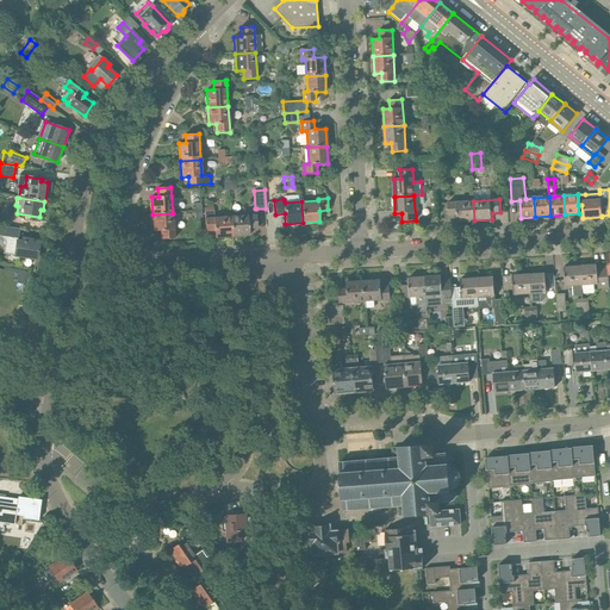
[(474,221),(473,201),(448,203),(448,216),(458,216),(458,222),(474,221)]
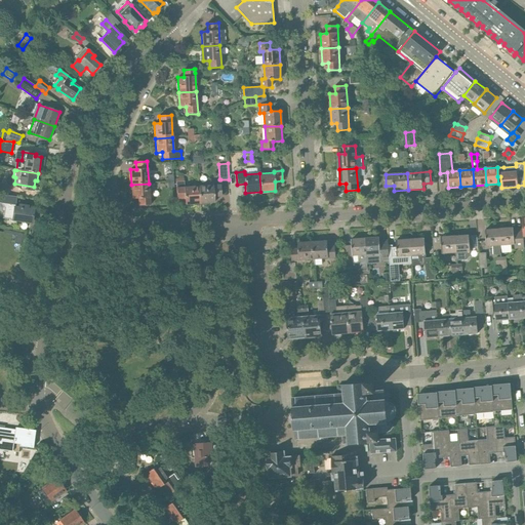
[(149,184),(131,185),(132,199),(138,199),(138,206),(150,205),(149,184)]
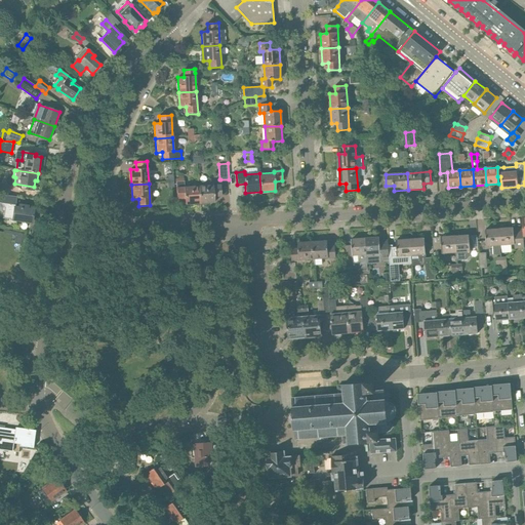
[(220,185),(198,186),(200,203),(214,202),(214,197),(221,196),(220,185)]
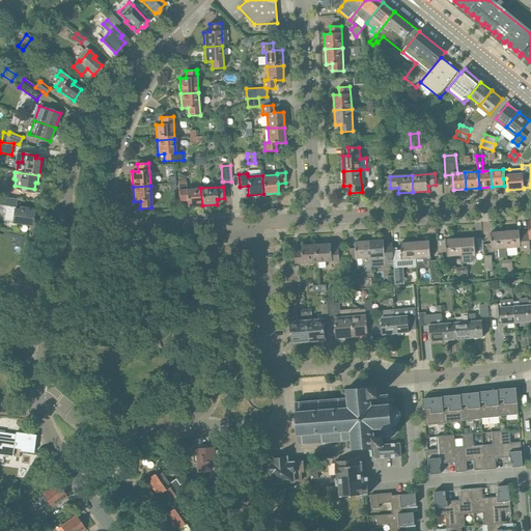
[(202,205),(200,188),(178,190),(179,202),(187,201),(187,206),(202,205)]
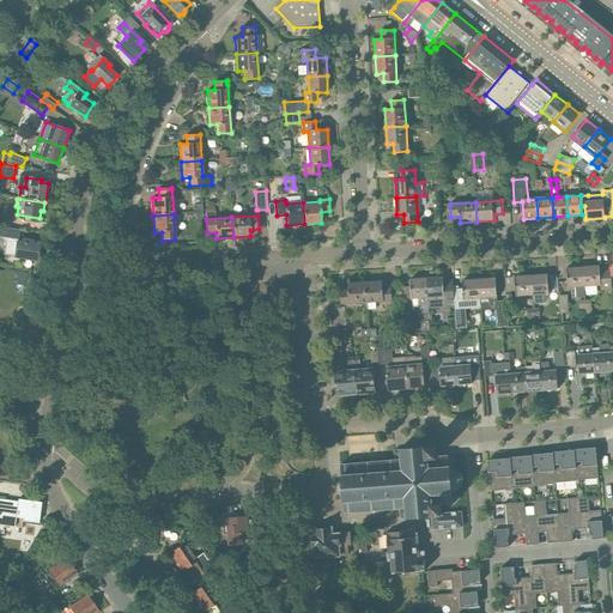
[(2,255),(14,258),(37,260),(40,246),(31,244),(32,241),(23,240),(22,243),(17,243),(18,231),(0,228),(0,236),(1,237),(4,240),(6,241),(5,255),(4,255),(2,255)]
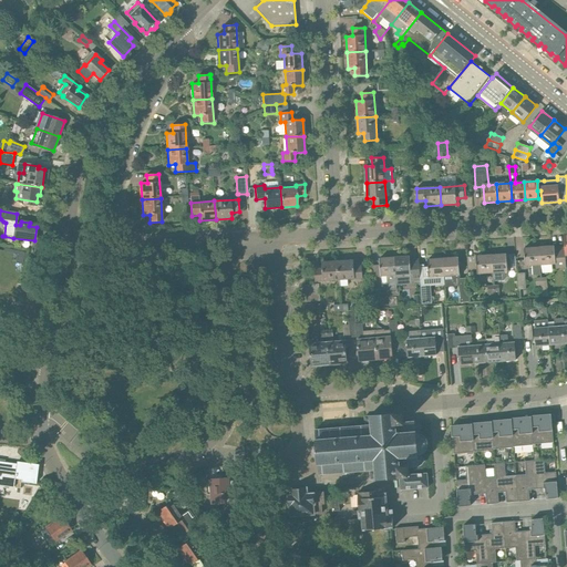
[(539,247),(540,264),(556,263),(555,246),(539,247)]
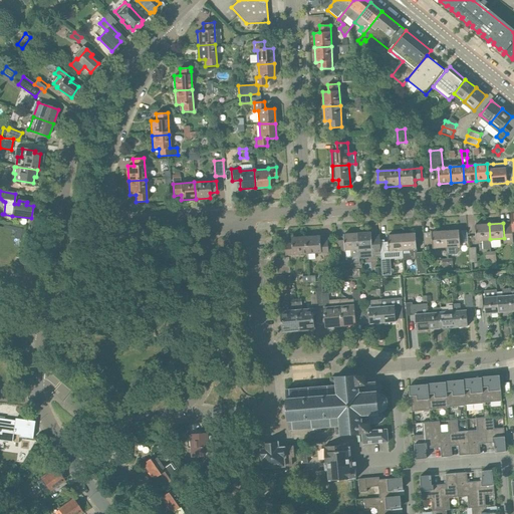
[(490,239),(489,224),(475,225),(476,240),(482,240),(483,249),(490,249),(490,239)]
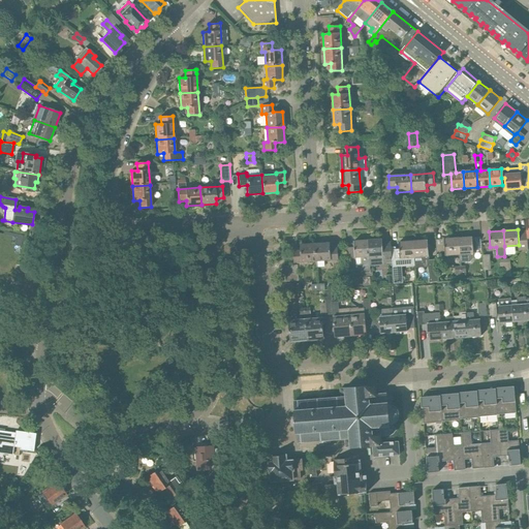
[(459,238),(460,254),(461,262),(470,261),(473,258),(473,253),(472,237),(459,238)]
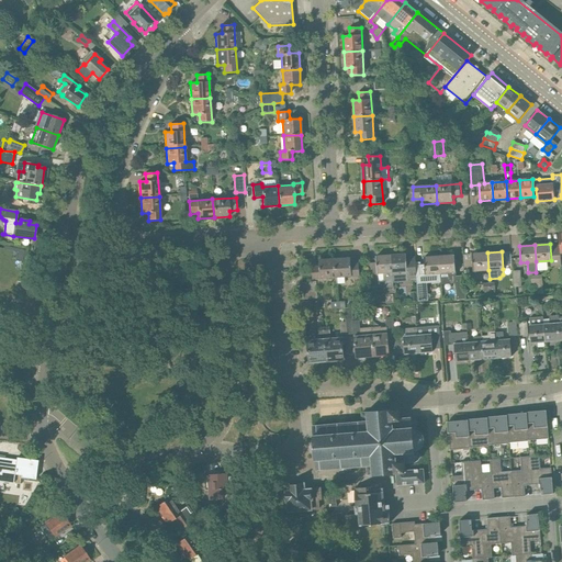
[(489,270),(487,253),(472,254),(473,271),(489,270)]
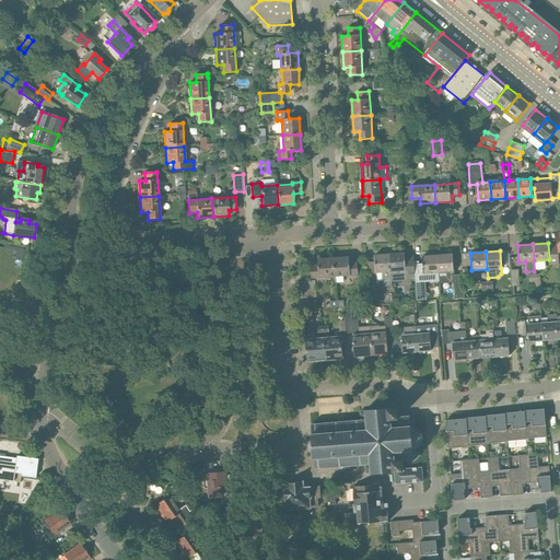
[(405,253),(389,254),(392,282),(416,280),(415,260),(413,256),(405,257),(405,253)]
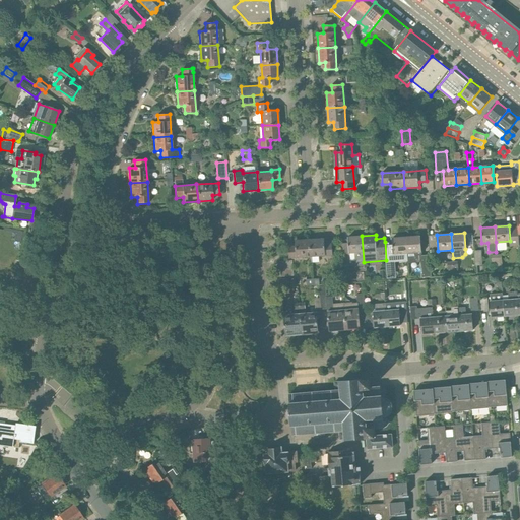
[(364,262),(362,236),(348,237),(349,253),(354,252),(355,267),(360,267),(360,271),(365,271),(365,267),(364,262)]
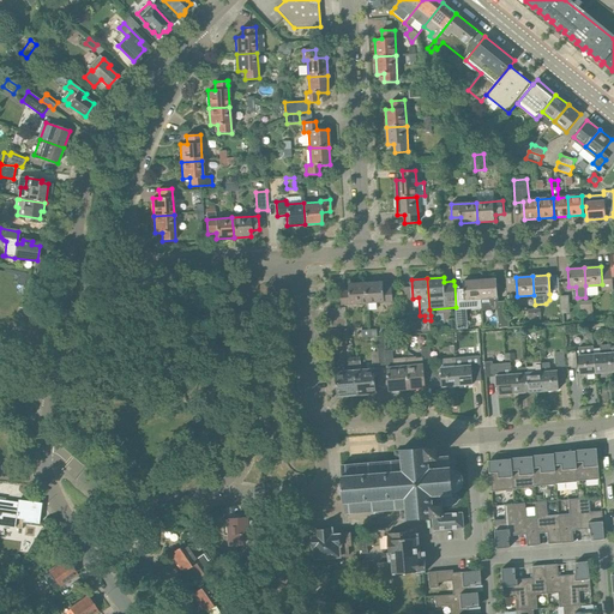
[(480,280),(481,299),(498,298),(497,278),(480,280)]
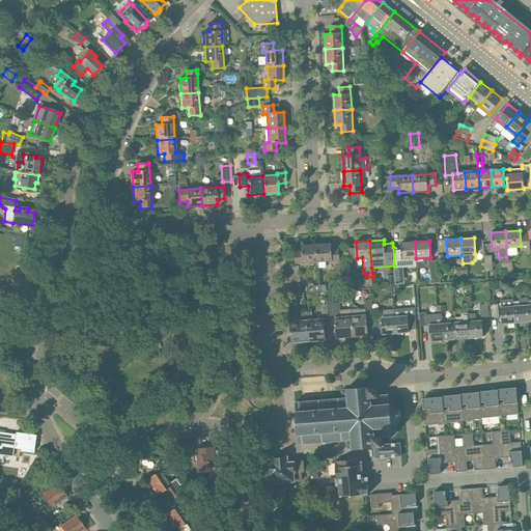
[(393,247),(394,266),(394,269),(395,269),(395,268),(417,267),(416,258),(415,242),(400,243),(401,250),(397,250),(397,248),(394,248),(394,247),(393,247)]
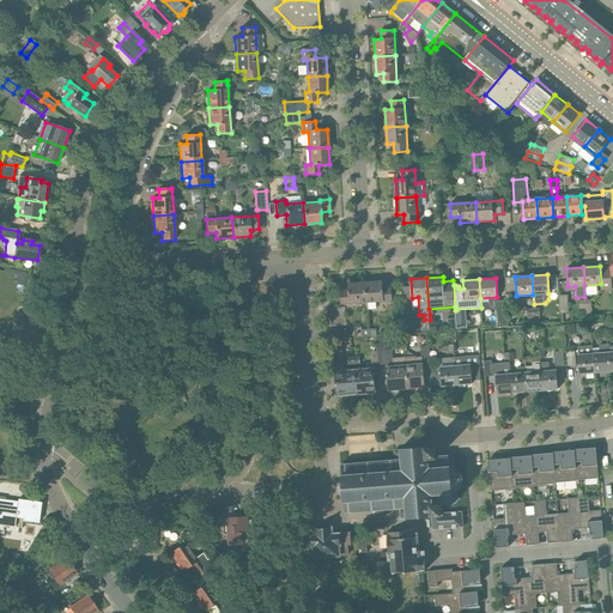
[(382,281),(364,283),(366,303),(392,301),(390,287),(383,289),(382,281)]
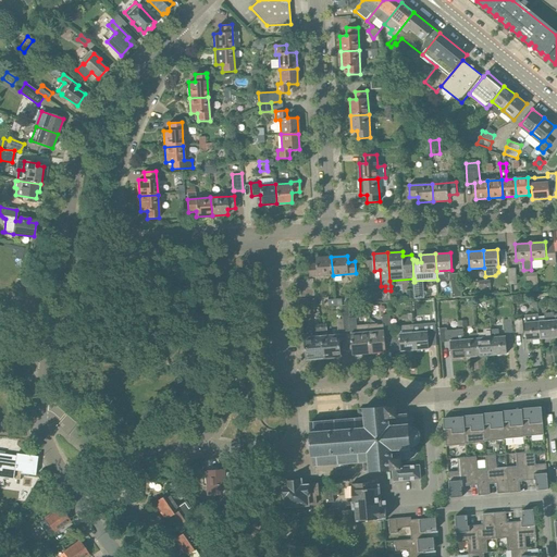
[(333,275),(331,257),(317,258),(317,264),(309,264),(310,276),(333,275)]
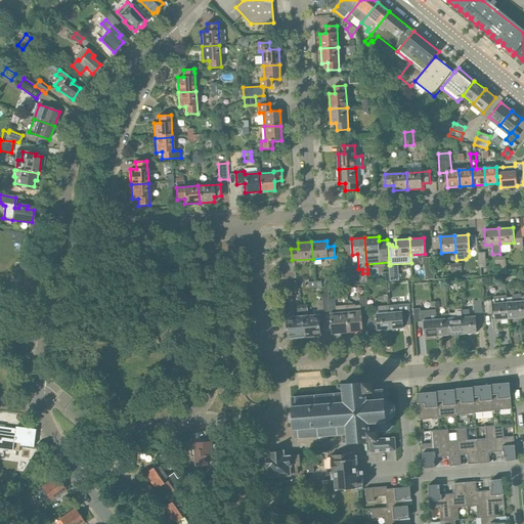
[(479,267),(486,267),(485,252),(478,253),(479,267)]
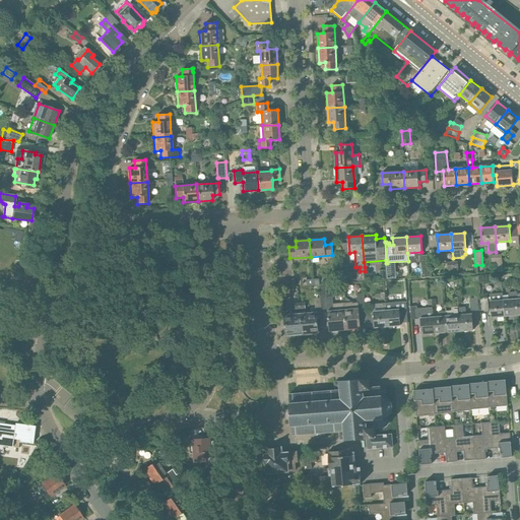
[(421,277),(431,277),(430,256),(420,256),(421,277)]
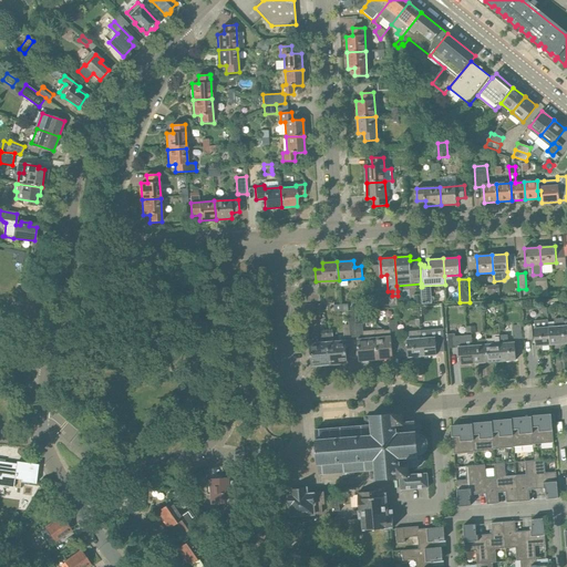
[(307,302),(319,301),(318,282),(305,284),(307,302)]
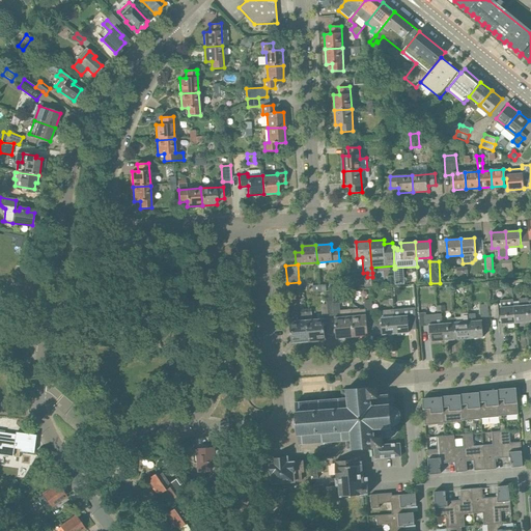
[(354,337),(352,309),(340,310),(339,303),(333,304),(332,291),(327,291),(329,306),(329,316),(334,315),(336,335),(341,334),(342,338),(354,337)]
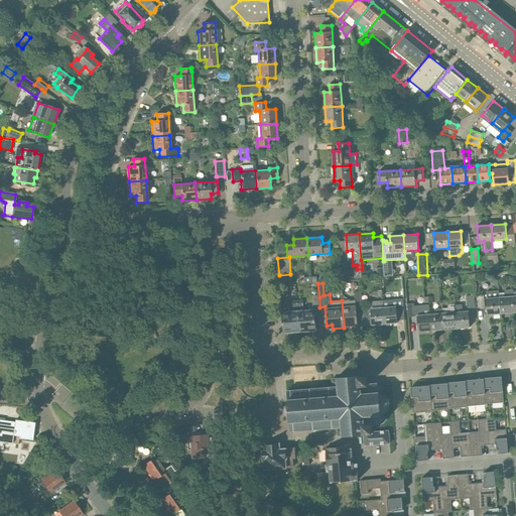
[(514,312),(512,291),(512,290),(504,290),(505,297),(500,297),(501,313),(514,312)]
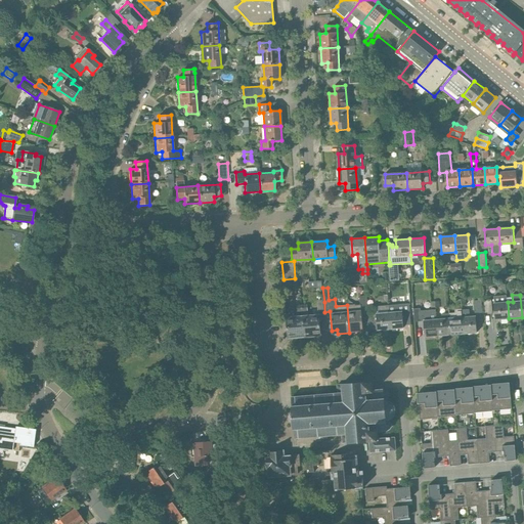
[(347,305),(349,333),(363,332),(361,312),(361,308),(367,308),(366,296),(359,296),(360,305),(355,305),(355,304),(347,305)]
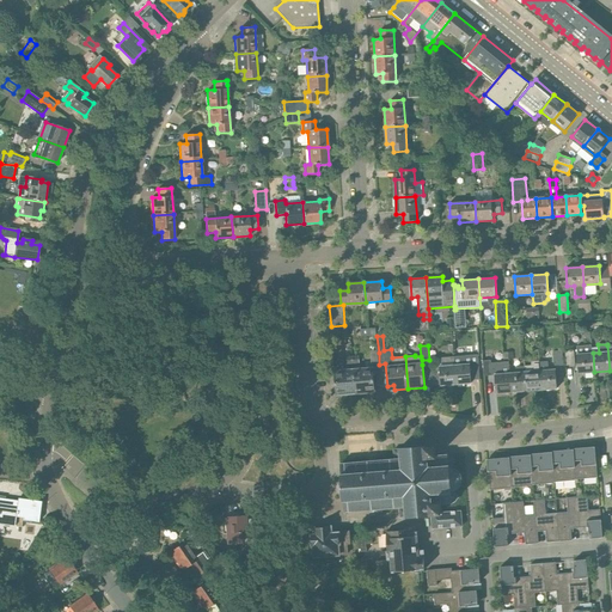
[(594,372),(593,353),(592,346),(577,347),(579,355),(577,355),(579,373),(594,372)]
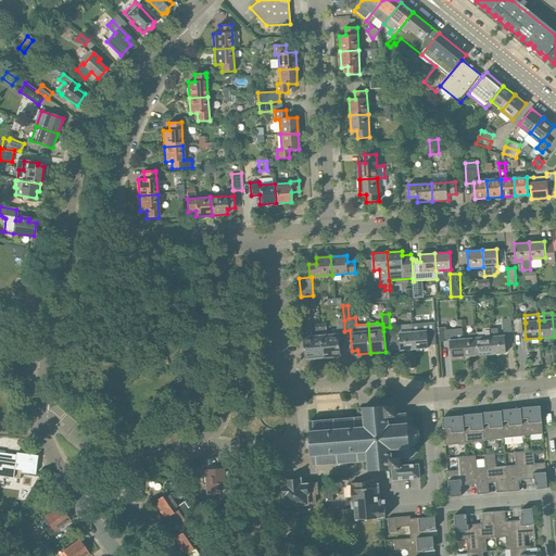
[(504,332),(512,331),(510,318),(503,319),(504,332)]
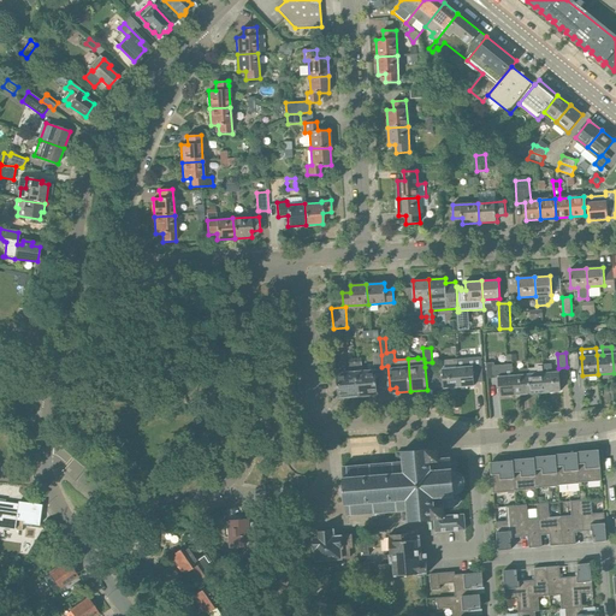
[(481,357),(457,360),(460,386),(474,385),(474,383),(483,381),(481,357)]
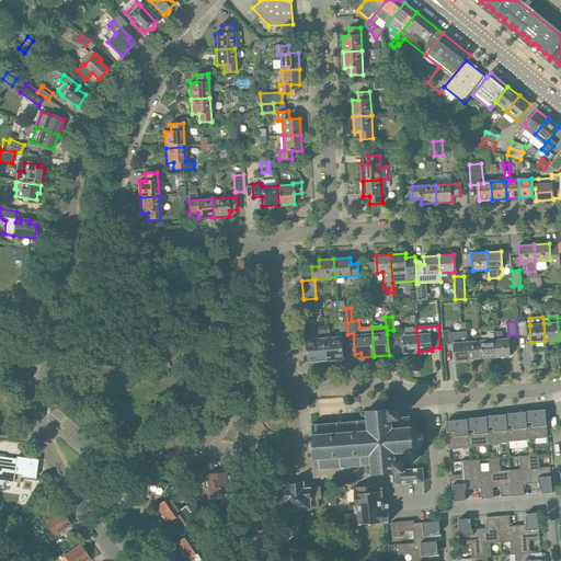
[(323,329),(324,335),(324,336),(325,361),(344,358),(342,339),(333,339),(333,336),(330,336),(330,328),(323,329)]
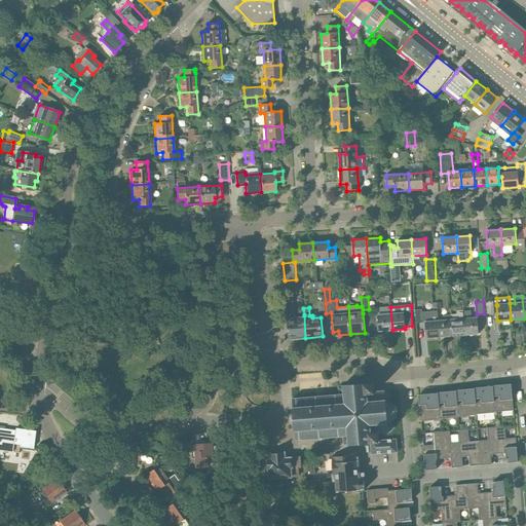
[(392,330),(390,307),(377,308),(379,332),(392,330)]
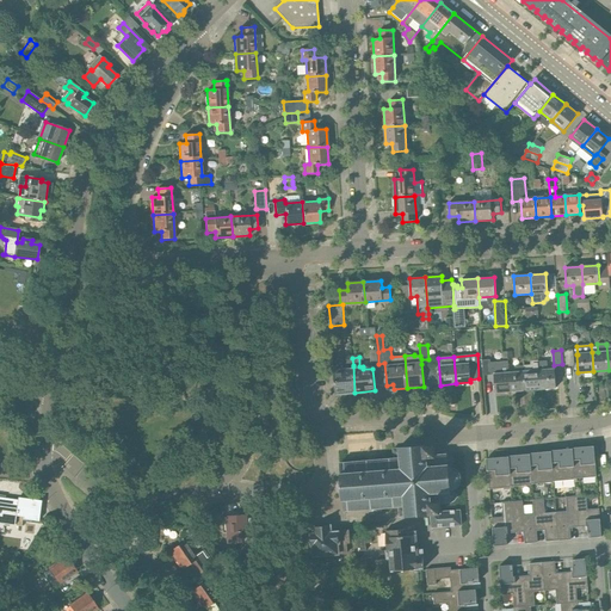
[(524,365),(524,372),(526,390),(541,389),(539,371),(538,362),(538,360),(531,362),(532,365),(524,365)]
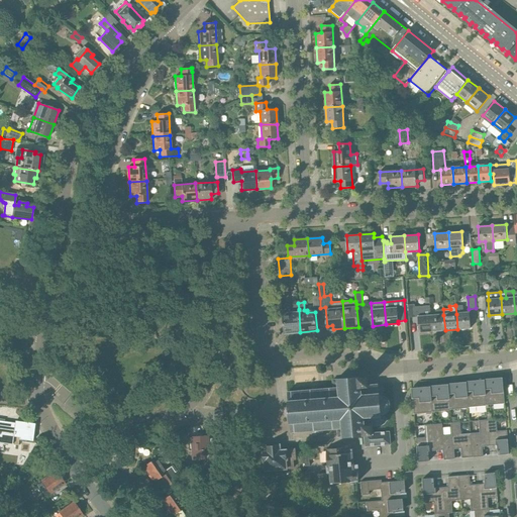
[(455,306),(456,314),(457,329),(471,328),(470,313),(463,313),(462,305),(455,306)]
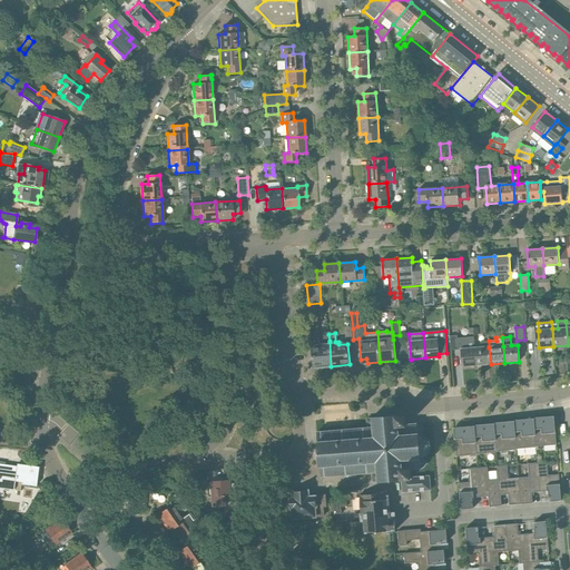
[(459,350),(461,350),(462,366),(477,365),(475,349),(474,337),(458,338),(459,350)]
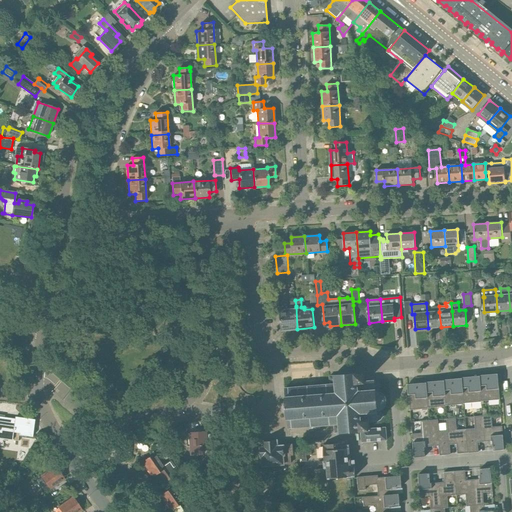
[(441,327),(439,312),(439,306),(431,307),(431,312),(427,313),(428,328),(441,327)]
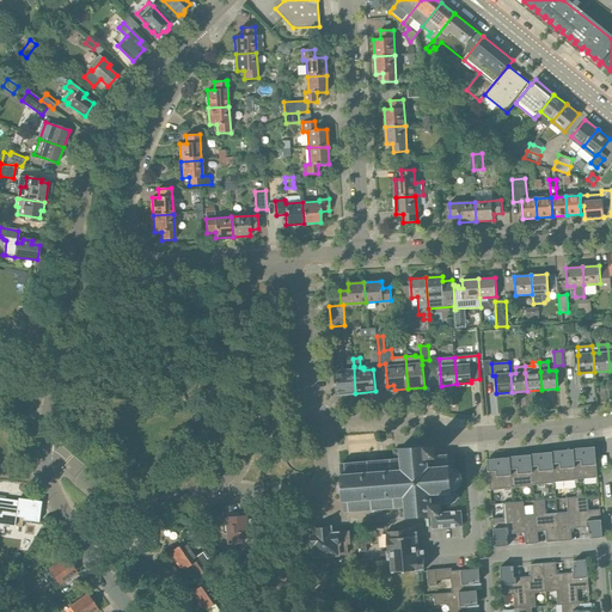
[(355,393),(354,367),(344,368),(344,372),(335,372),(336,395),(355,393)]
